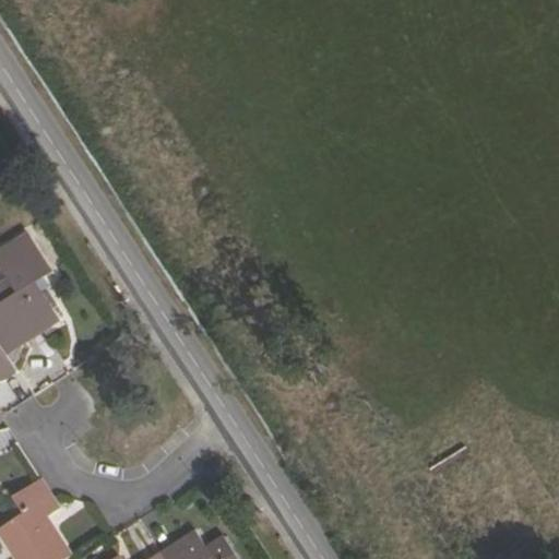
[(0,339),(8,349),(59,318),(36,281),(52,270),(30,235),(0,252),(0,263),(10,280),(0,286),(0,295),(4,302),(0,305),(0,339)]
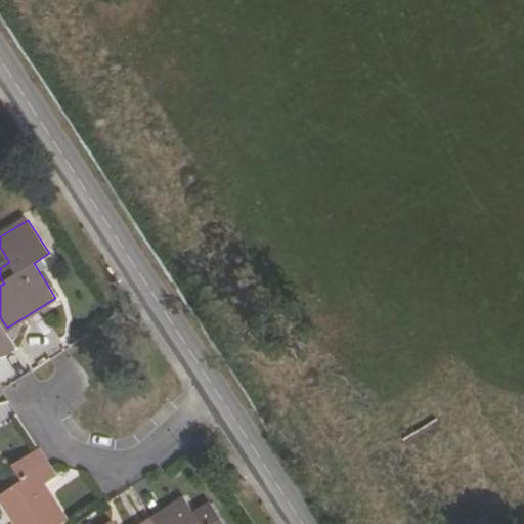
[(0,357),(0,358),(19,347),(7,328),(0,317),(0,357)]
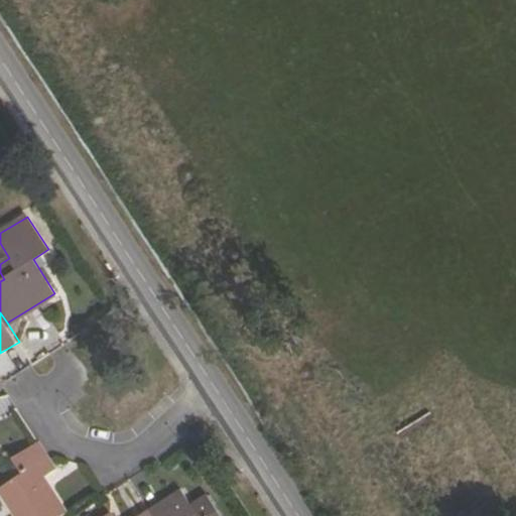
[(419,515),(470,515),(493,502),(431,408),(374,445),(419,515)]
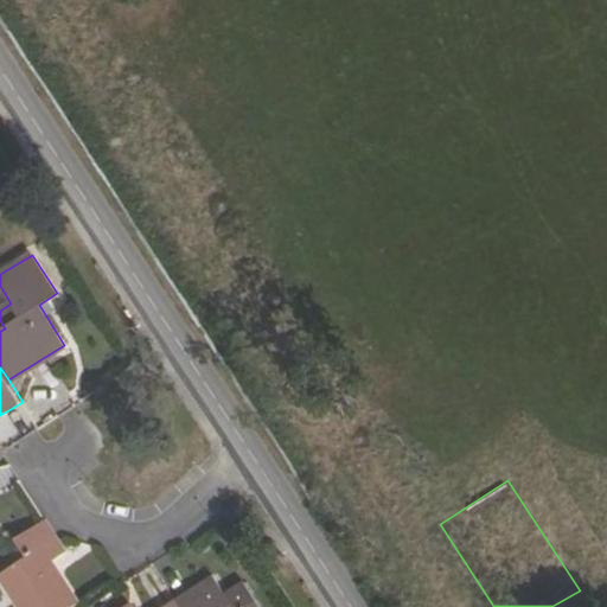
[(61,545),(44,519),(0,547),(0,570),(21,606),(68,606),(76,602),(48,560),(63,550),(61,545)]
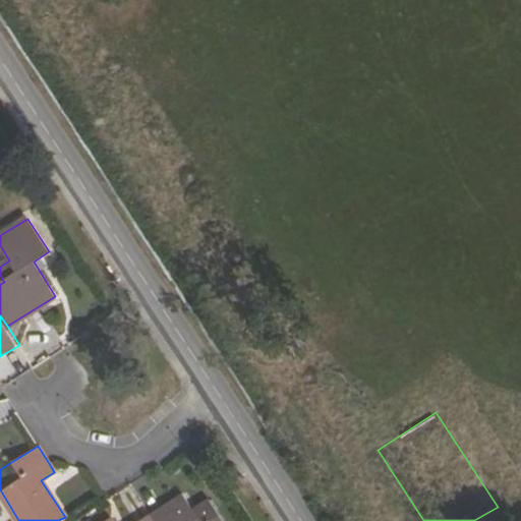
[(226,520),(208,494),(190,505),(181,490),(150,512),(155,520),(226,520)]
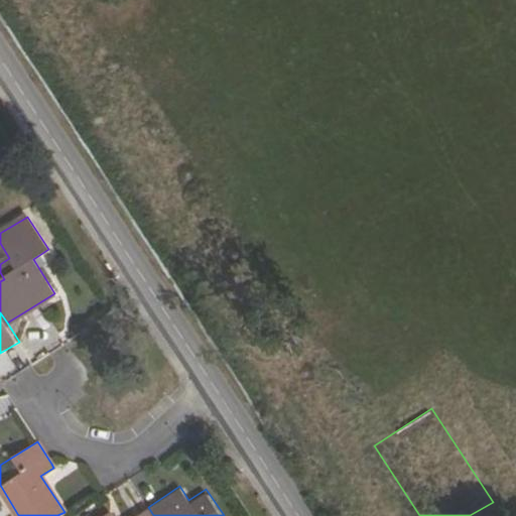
[(153,515),(148,507),(133,515),(114,515),(111,511),(104,515),(153,515)]
